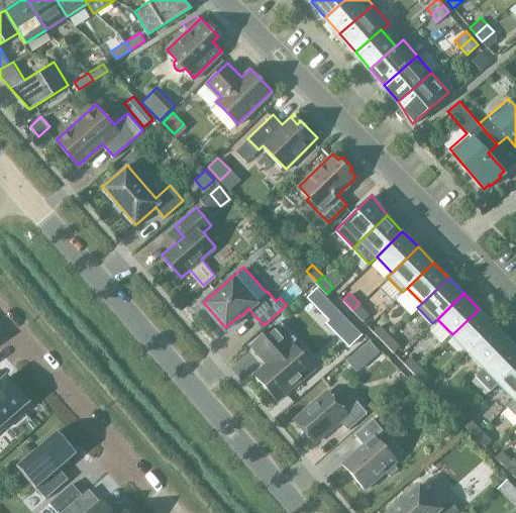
[(359,303),(353,309),(364,319),(370,313),(359,303)]
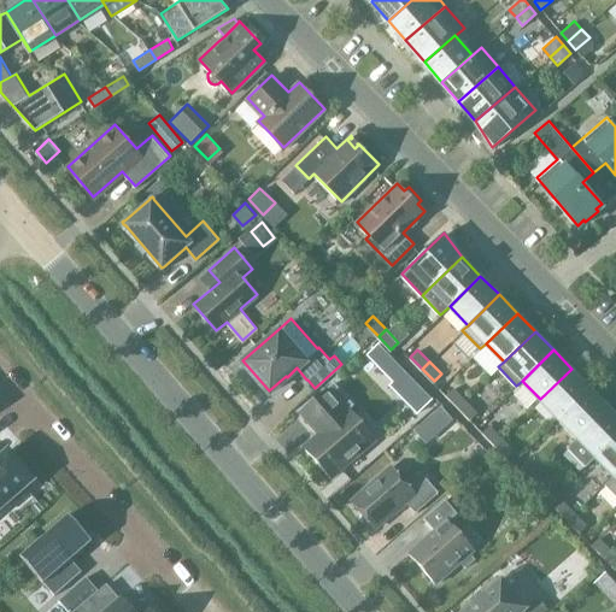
[(404,368),(389,382),(417,411),(432,396),(404,368)]
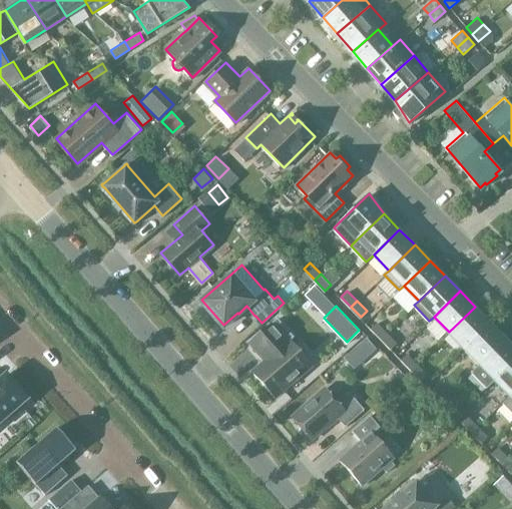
[(449,332),(464,348),(490,322),(475,307),(449,332)]
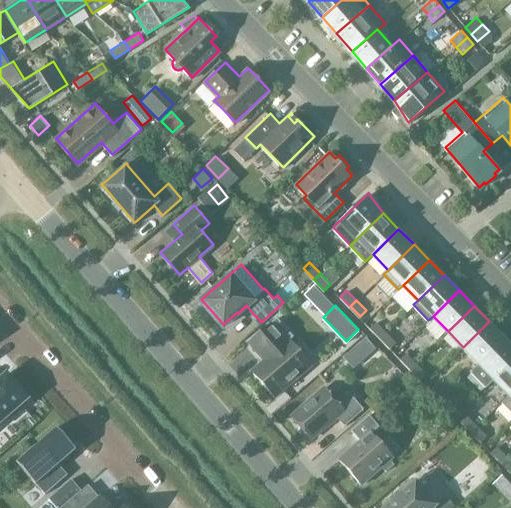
[(271,321),(250,340),(261,353),(262,351),(267,357),(252,369),(274,395),(312,363),(289,337),(292,335),(277,316),(271,321)]
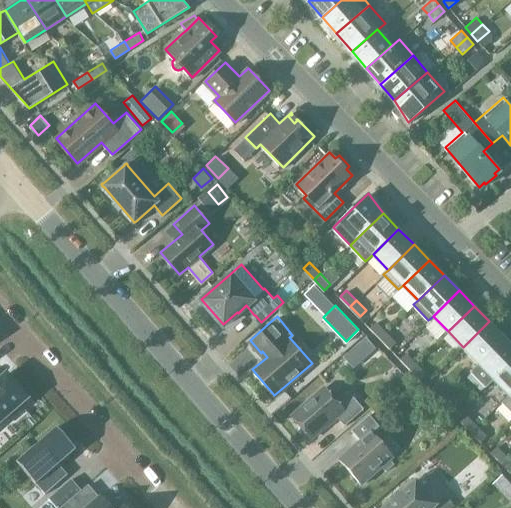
[(370,327),(380,337),(386,331),(376,321),(370,327)]
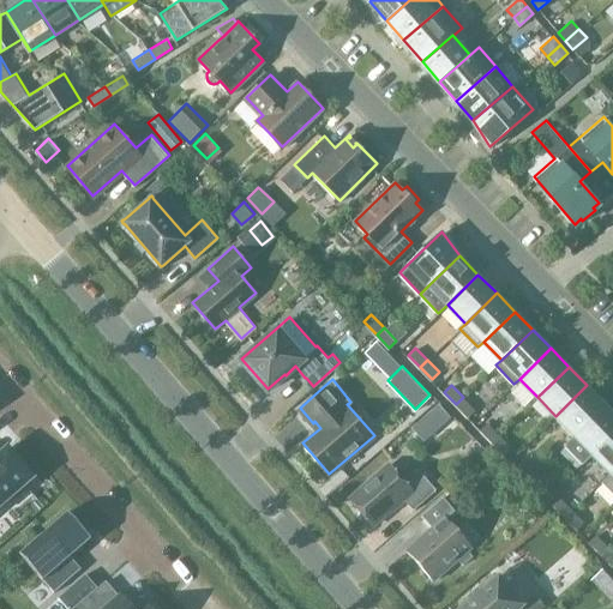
[(556,416),(574,434),(605,404),(587,385),(556,416)]
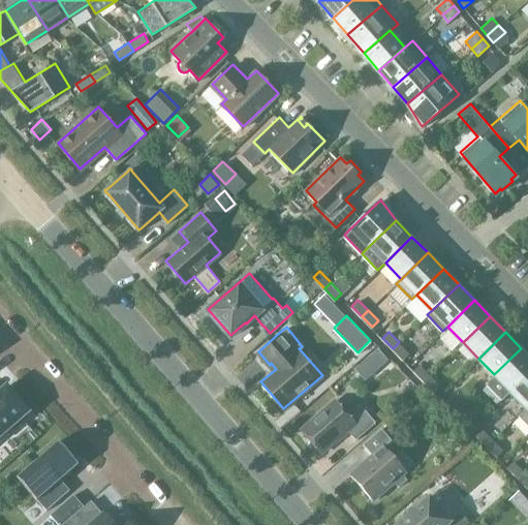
[(399,342),(393,348),(403,359),(409,352),(399,342)]
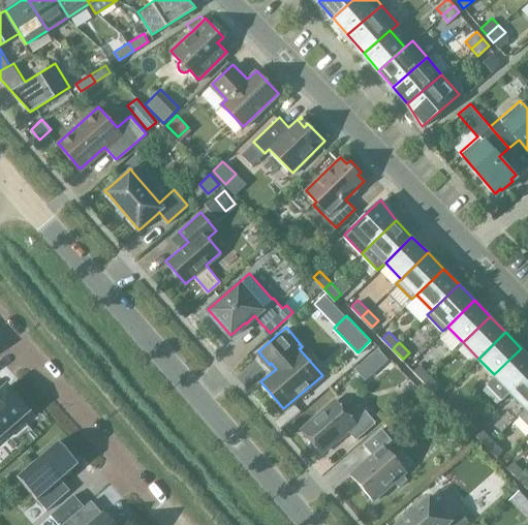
[(367,357),(374,365),(384,356),(377,347),(367,357)]
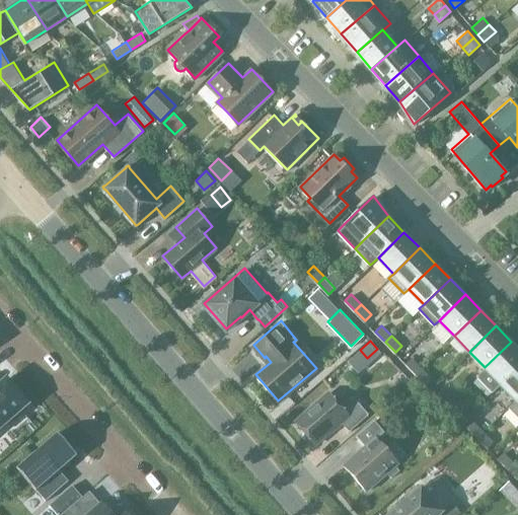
[(517,349),(511,342),(485,367),(476,375),(492,391),(500,383),(517,365),(517,349)]
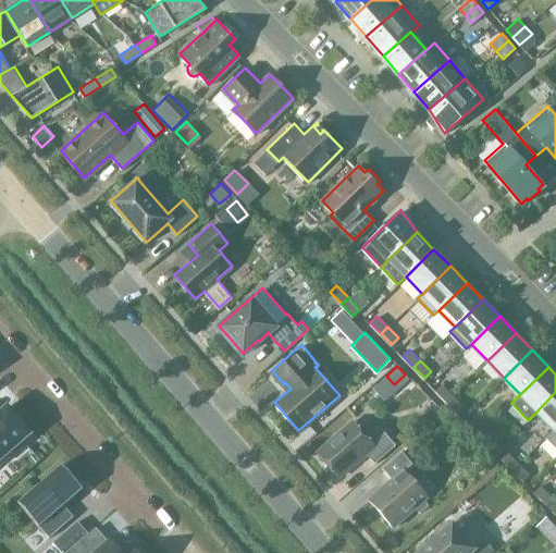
[(435,390),(446,401),(453,394),(442,383),(435,390)]
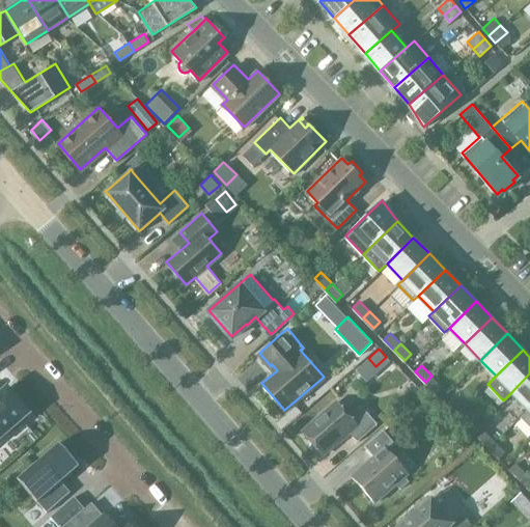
[(529,373),(511,392),(527,408),(529,405),(529,373)]
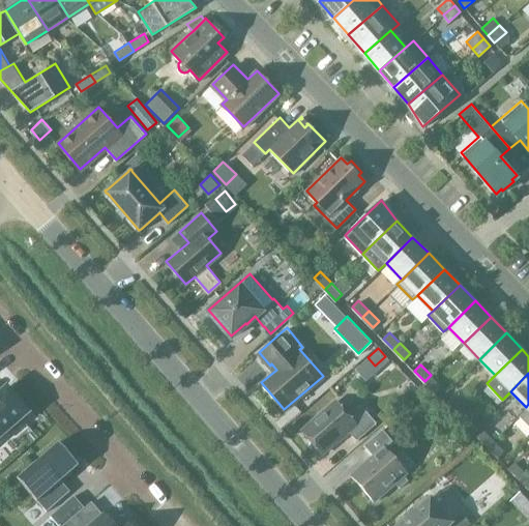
[(431,375),(424,381),(435,391),(441,385),(431,375)]
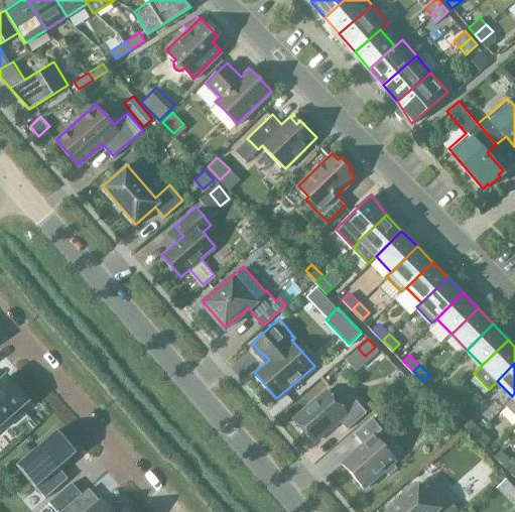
[(7,375),(0,380),(0,423),(10,415),(12,417),(11,418),(13,419),(30,404),(29,403),(28,403),(26,400),(28,399),(7,375)]
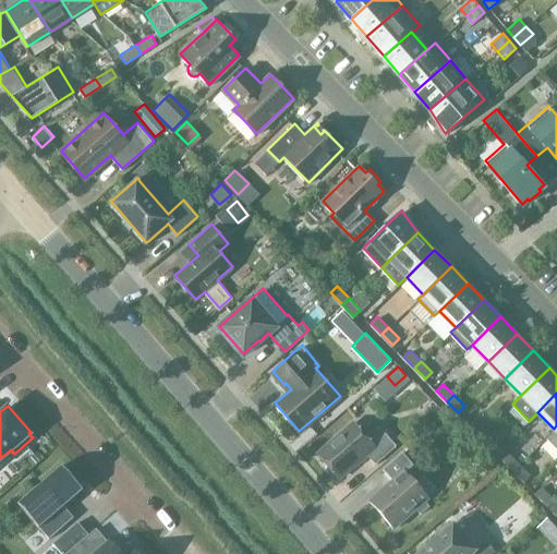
[(470,424),(481,435),(487,429),(476,418),(470,424)]
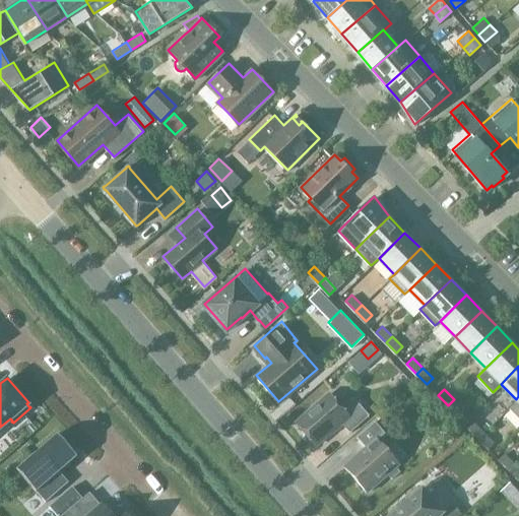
[(330,392),(297,422),(316,444),(341,421),(350,431),(370,413),(353,395),(342,405),(330,392)]
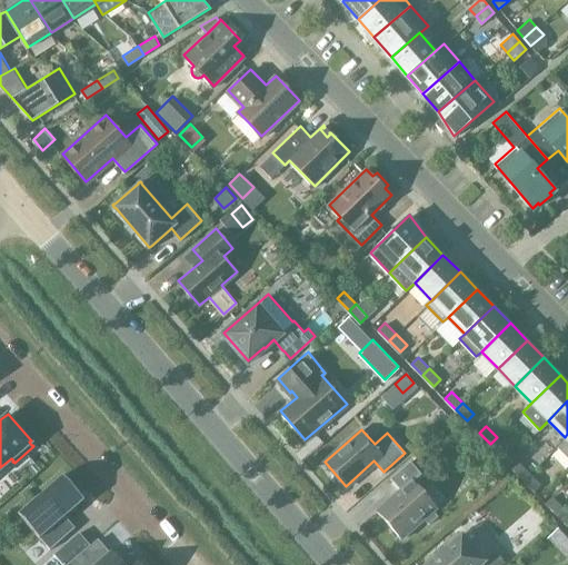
[(567,434),(565,437),(557,445),(567,457),(567,434)]
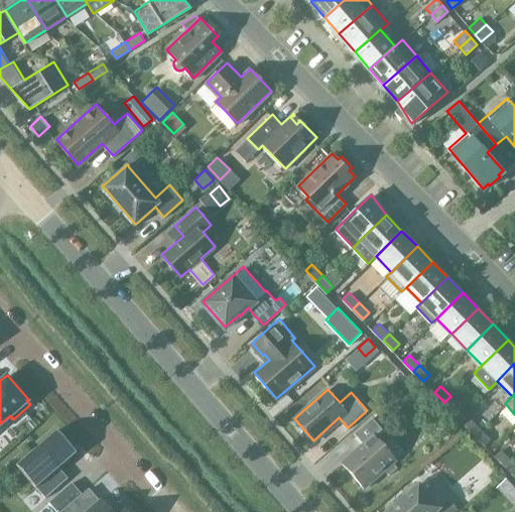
[(451,396),(444,402),(454,412),(461,406),(451,396)]
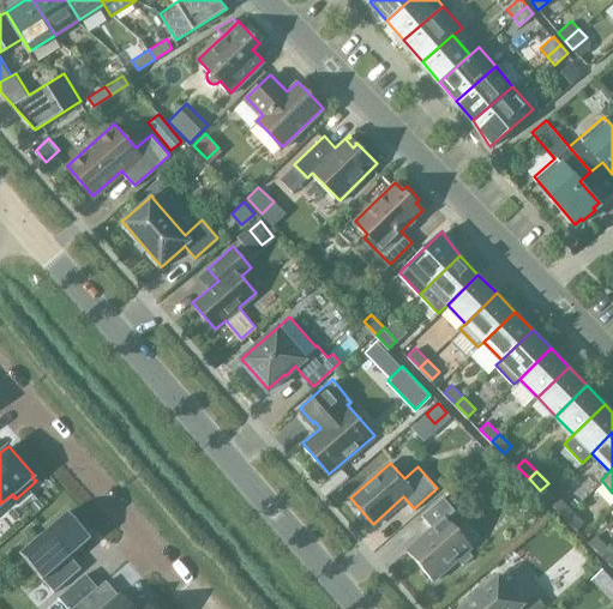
[(446,517),(456,508),(444,495),(422,514),(433,526),(408,549),(424,567),(426,564),(433,573),(431,576),(433,579),(458,558),(463,562),(473,555),(468,549),(472,546),(446,517)]
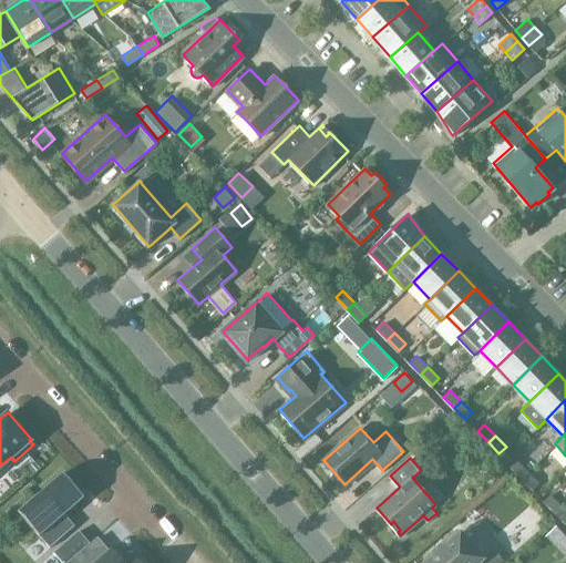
[(511,466),(522,477),(528,470),(517,459),(511,466)]
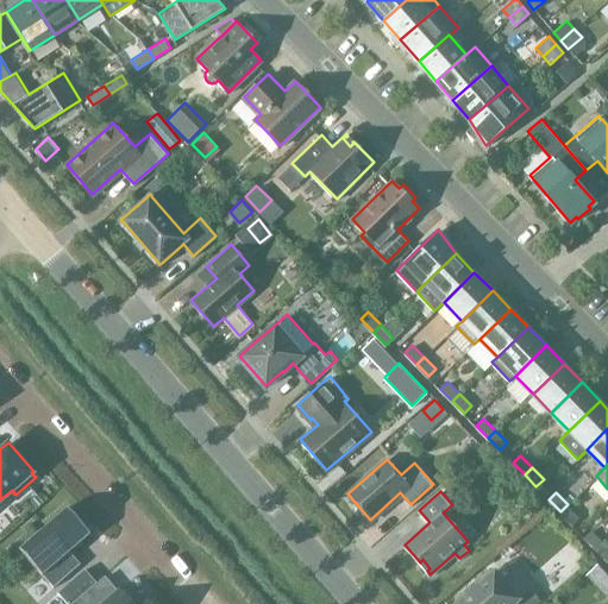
[(568,504),(561,511),(571,523),(580,517),(568,504)]
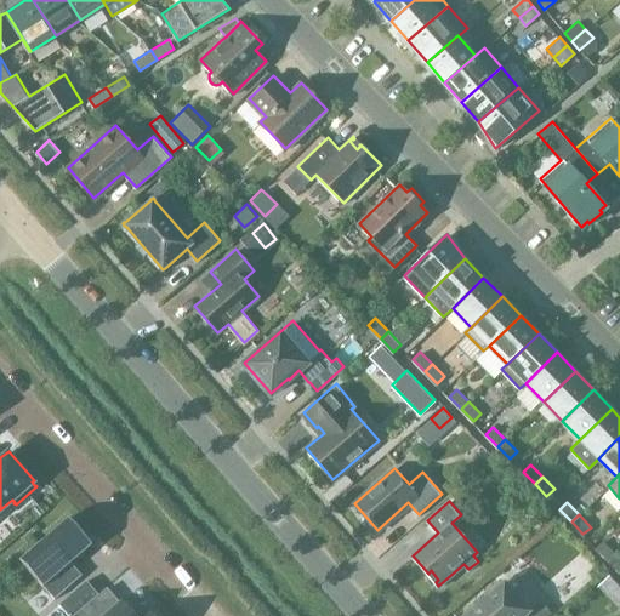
[(68,515),(21,557),(55,597),(83,574),(70,560),(92,543),(68,515)]
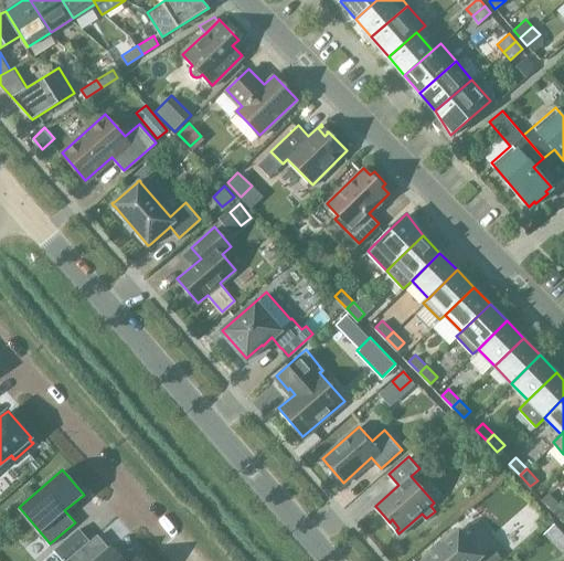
[(542,498),(553,509),(560,503),(549,491),(542,498)]
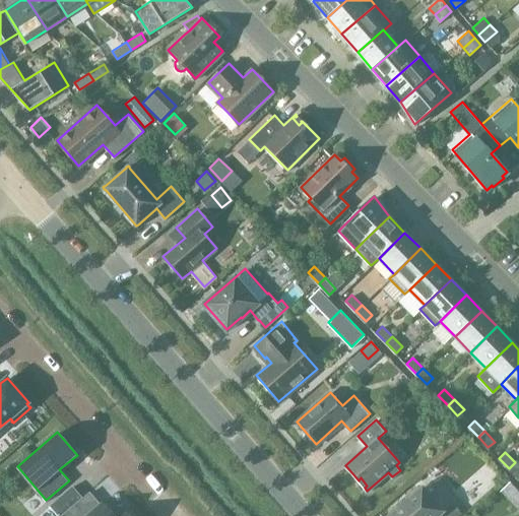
[(518,466),(515,462),(509,468),(518,477),(518,466)]
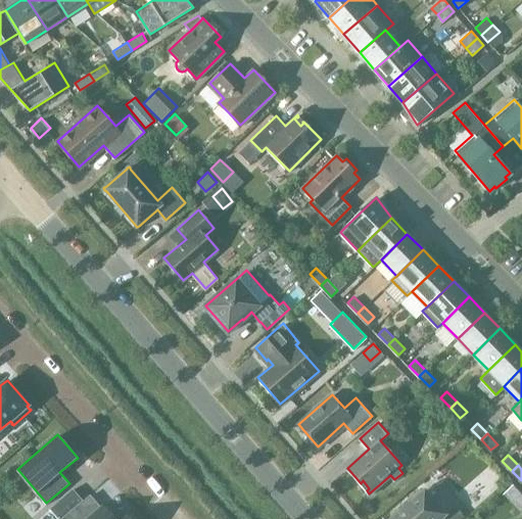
[(425,489),(390,518),(459,518),(465,515),(456,504),(435,480),(425,489)]
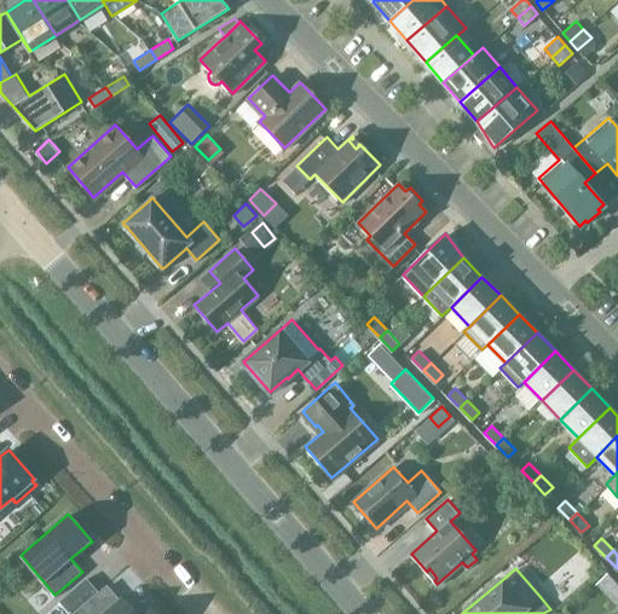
[(617,580),(610,574),(599,584),(617,603),(617,580)]
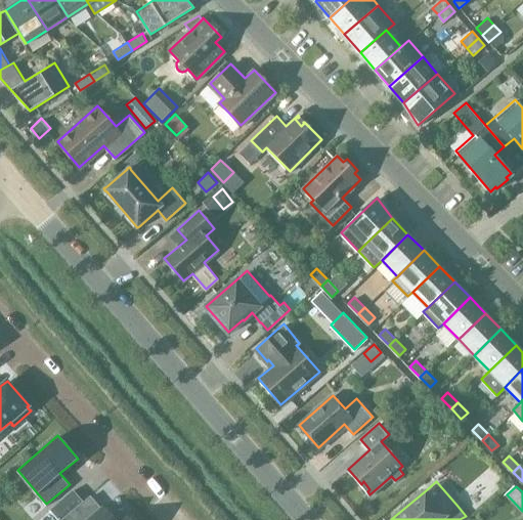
[(73,488),(50,508),(59,519),(60,519),(64,516),(67,515),(84,501),(83,500),(73,488)]
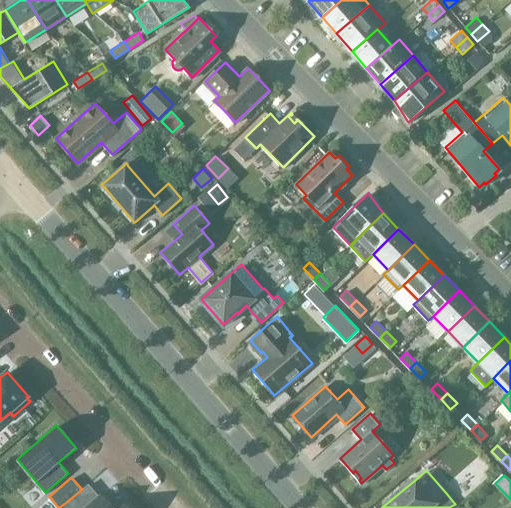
[(65,503),(63,504),(66,507),(128,507),(122,501),(113,507),(101,493),(99,495),(88,483),(82,489),(65,503)]
